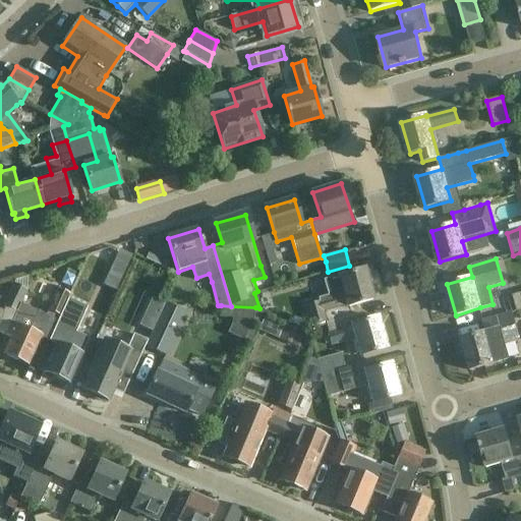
[(325,320),(325,322),(351,313),(348,305),(372,298),(364,267),(323,279),(328,295),(317,298),(319,301),(303,305),(308,324),(325,320)]
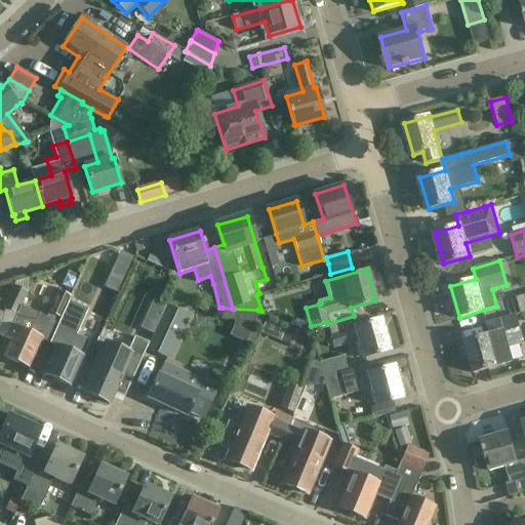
[(0,336),(5,339),(21,306),(22,306),(28,293),(12,286),(2,308),(5,310),(2,314),(0,312),(0,336)]
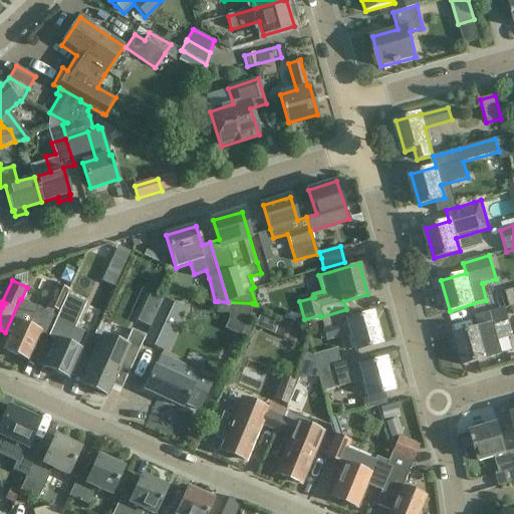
[(9,334),(2,351),(27,362),(40,332),(48,335),(67,290),(56,285),(44,310),(21,299),(20,299),(5,332),(9,334)]
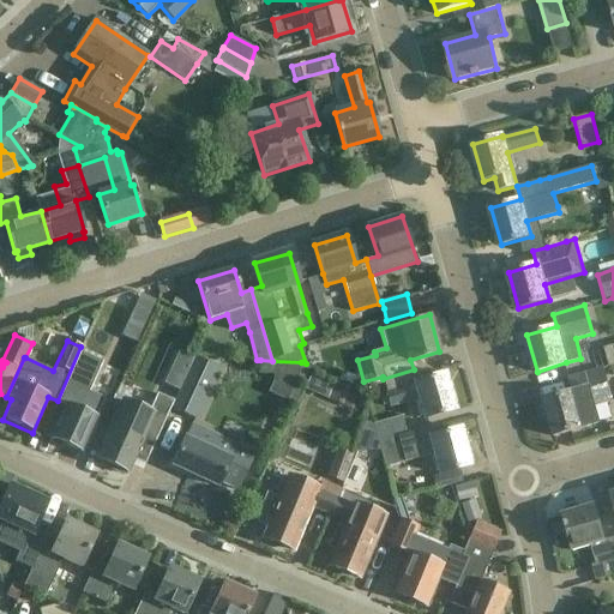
[(608,367),(613,365),(613,344),(603,349),(608,367)]
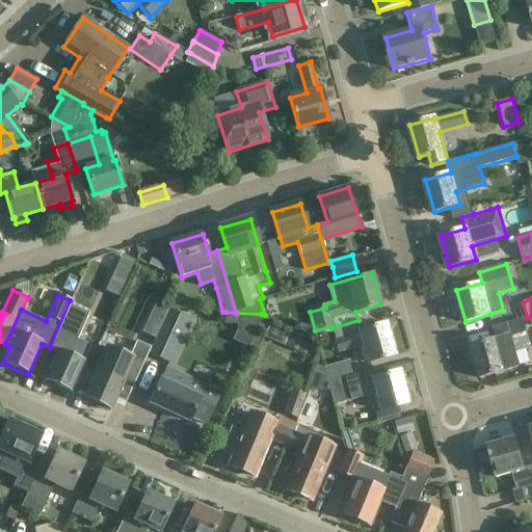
[(88,309),(70,300),(50,347),(57,351),(44,381),(70,393),(91,342),(77,336),(88,309)]
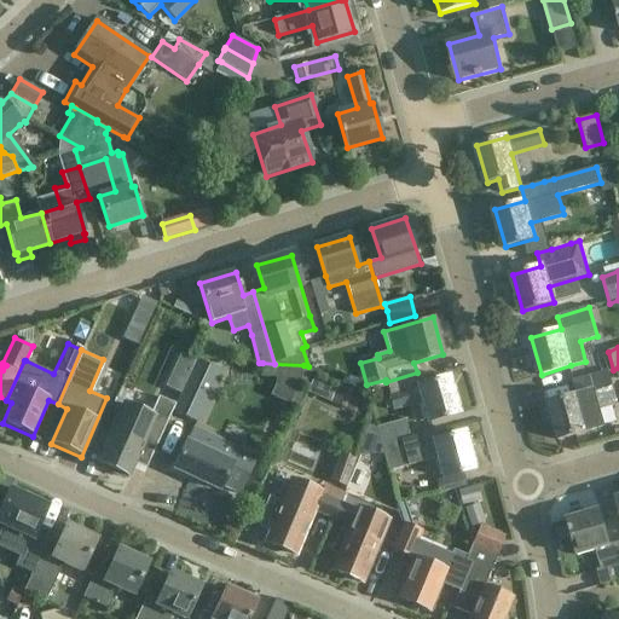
[(120,360),(108,386),(116,389),(128,365),(120,360)]
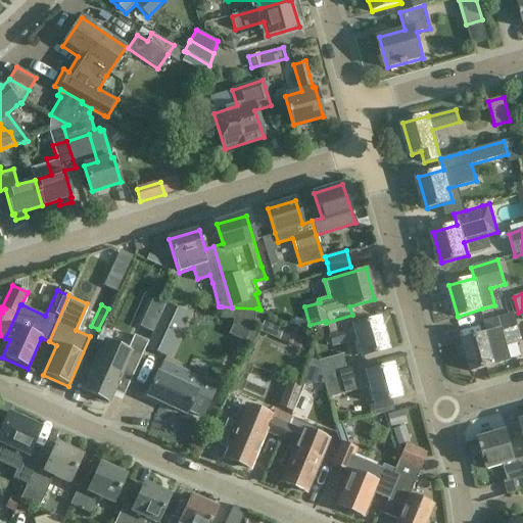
[(188,317),(165,305),(151,335),(154,337),(149,347),(168,358),(188,317)]
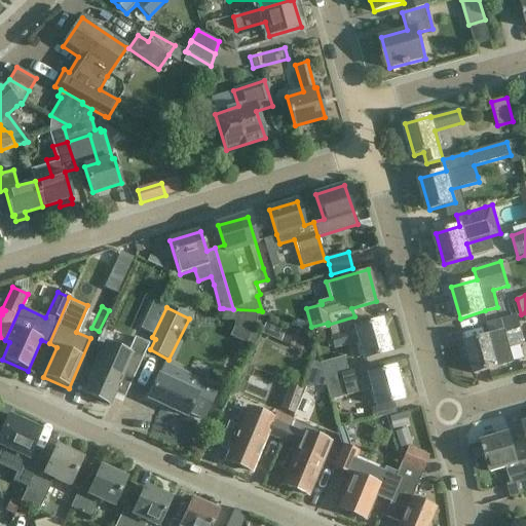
[(234,309),(231,329),(255,332),(258,310),(234,309)]
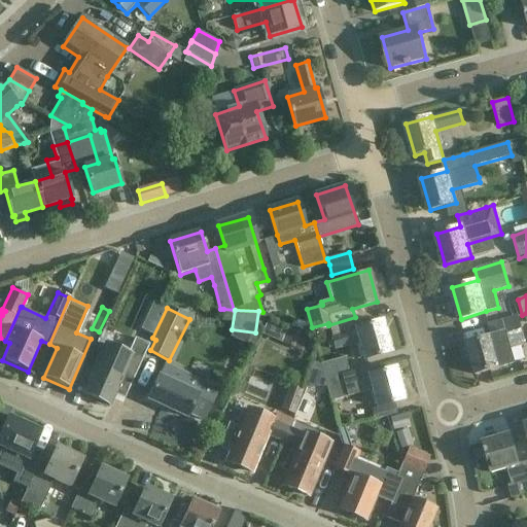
[(526,343),(519,316),(489,324),(493,337),(467,343),(476,374),(515,363),(511,347),(526,343)]
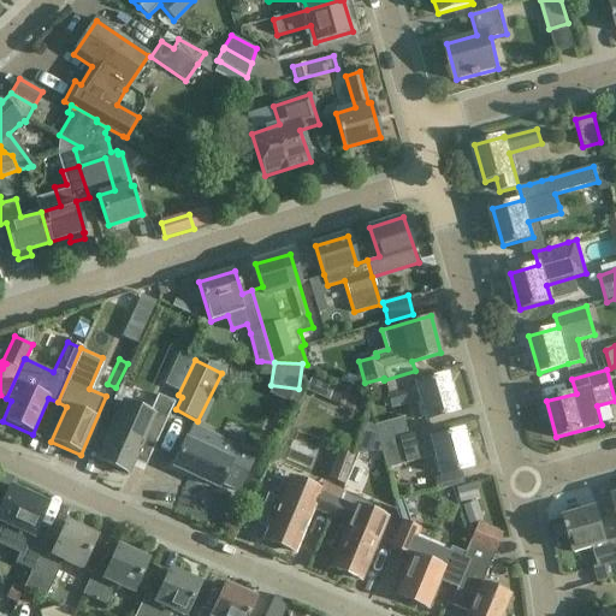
[(419,381),(415,371),(384,380),(392,409),(421,402),(426,420),(456,412),(446,374),(419,381)]
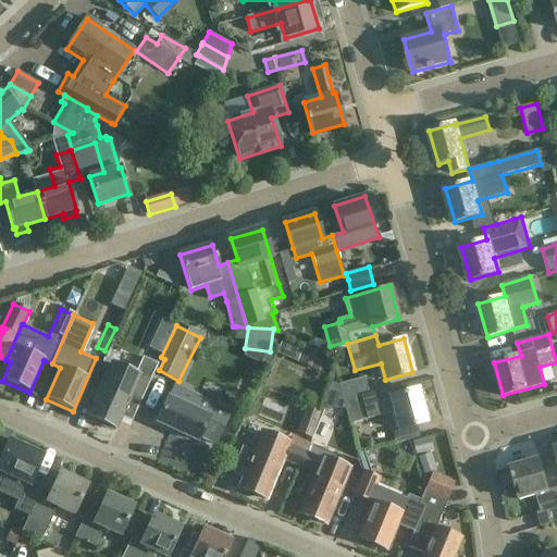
[(327,356),(305,346),(298,362),(320,371),(327,356)]
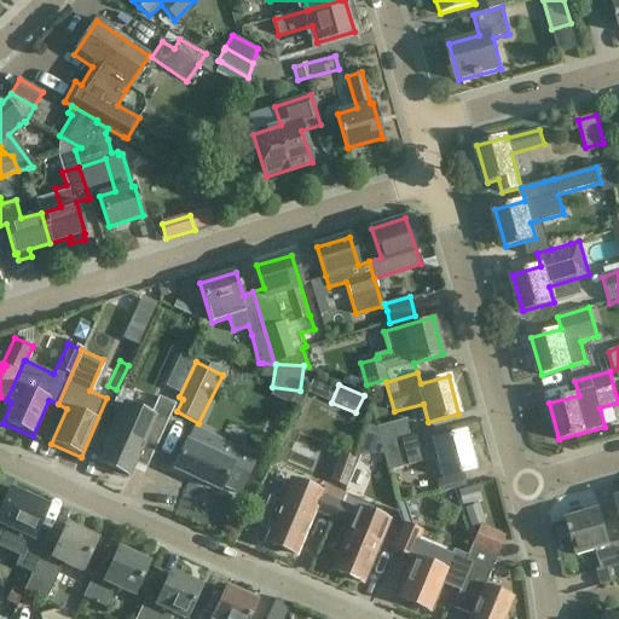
[(125,406),(115,428),(98,466),(113,472),(111,474),(121,479),(122,476),(127,478),(154,420),(125,406)]
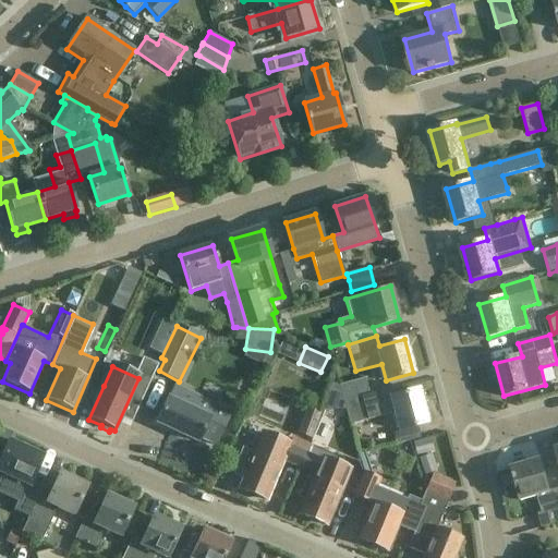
[(344,401),(370,395),(365,377),(340,385),(344,401)]
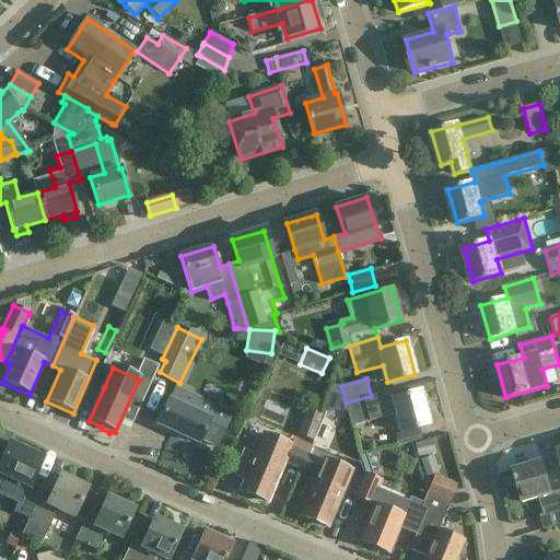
[(173,391),(156,424),(198,444),(200,440),(217,447),(220,442),(234,411),(175,384),(173,391)]
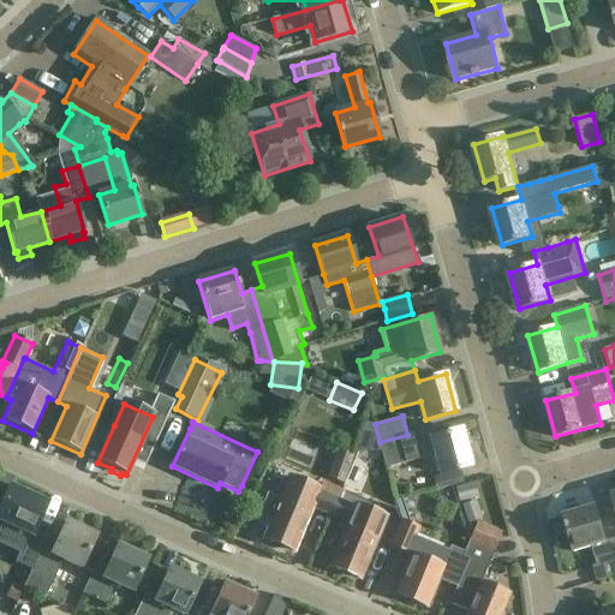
[(430,428),(407,435),(380,442),(386,467),(435,453),(440,475),(471,466),(460,429),(433,436),(430,428)]
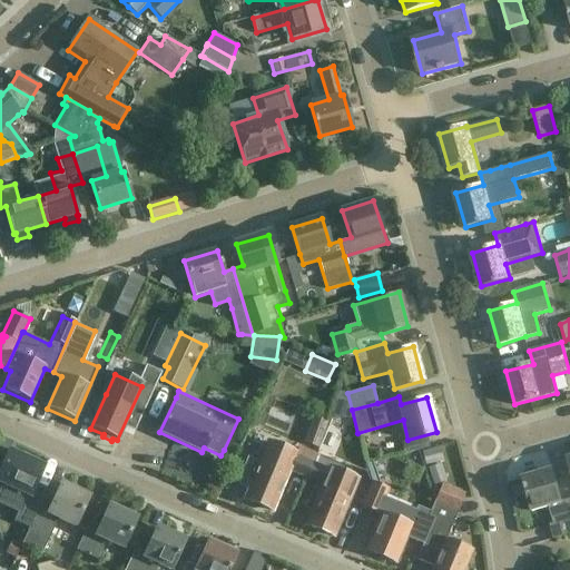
[(313,416),(303,443),(318,449),(328,422),(313,416)]
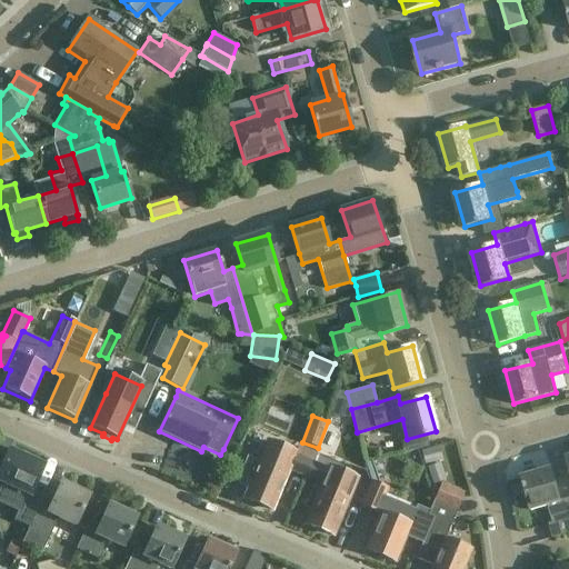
[(287,470),(303,477),(311,459),(313,460),(317,452),(298,446),(296,451),(266,438),(257,461),(247,457),(238,479),(240,485),(247,488),(242,498),(270,510),(287,470)]
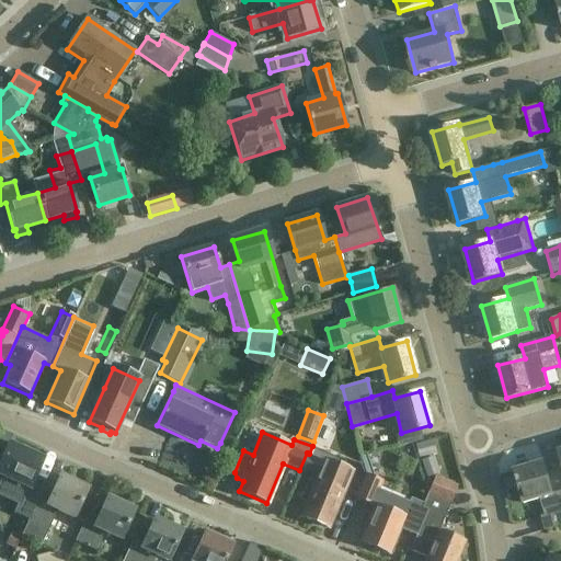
[(0,477),(1,478),(0,479),(0,497),(4,501),(16,505),(13,513),(27,519),(37,497),(41,491),(31,487),(43,460),(8,445),(0,461),(0,477)]
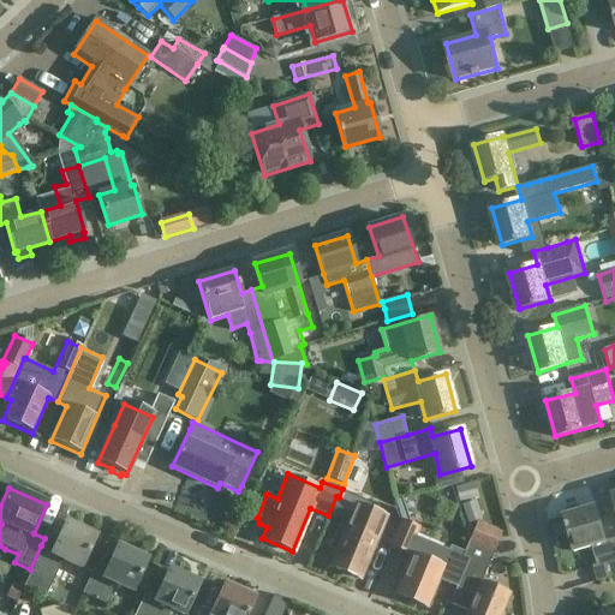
[(352,503),(339,497),(336,496),(328,515),(340,521),(328,549),(335,551),(328,567),(358,580),(375,541),(386,515),(353,501),(352,503)]
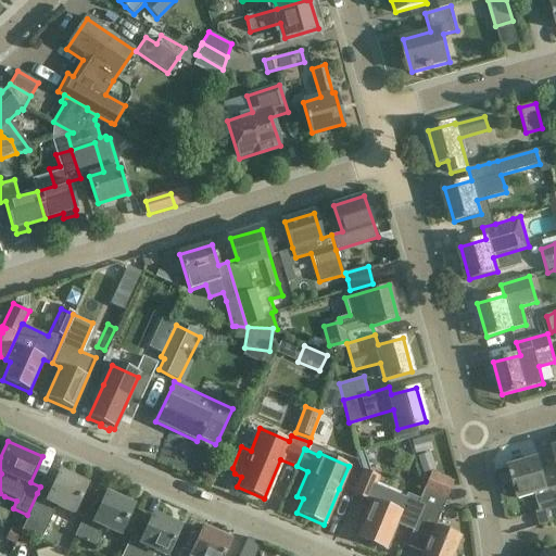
[(525,458),(521,456),(512,459),(510,464),(510,466),(520,498),(536,494),(541,510),(536,513),(541,526),(555,521),(555,488),(548,490),(540,458),(526,463),(525,458)]
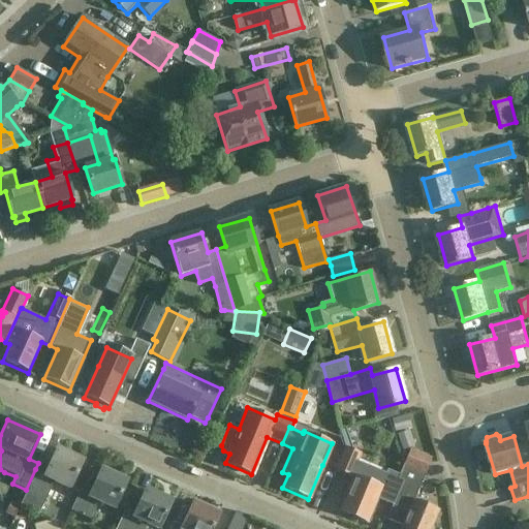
[(362,453),(344,446),(335,470),(351,477),(362,453)]
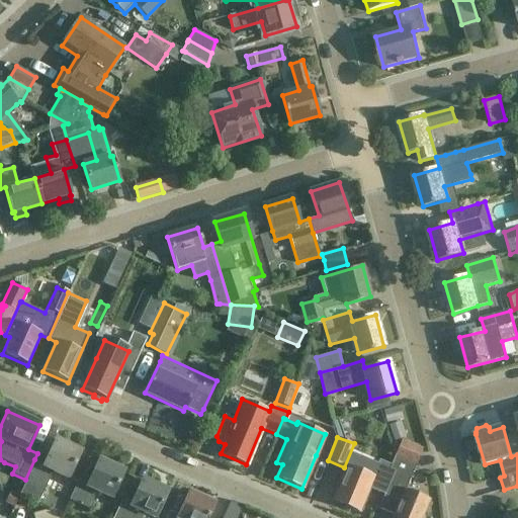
[(34,459),(25,480),(26,481),(20,494),(38,502),(44,490),(45,490),(53,472),(68,480),(81,451),(55,440),(45,463),(34,459)]
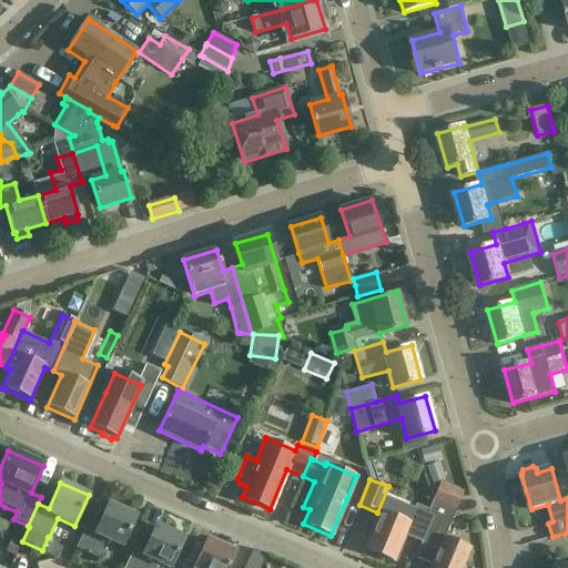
[(438,483),(428,508),(434,510),(427,526),(422,541),(415,557),(416,558),(413,567),(415,567),(460,567),(468,550),(443,539),(453,513),(460,493),(438,483)]
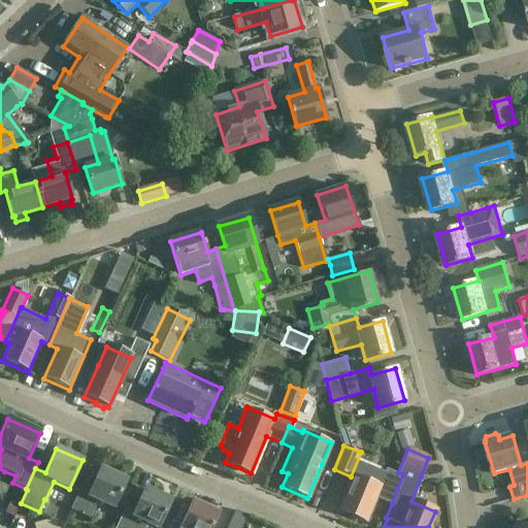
[(353,476),(338,510),(366,522),(376,497),(392,503),(397,489),(383,483),(386,473),(357,462),(351,476),(353,476)]
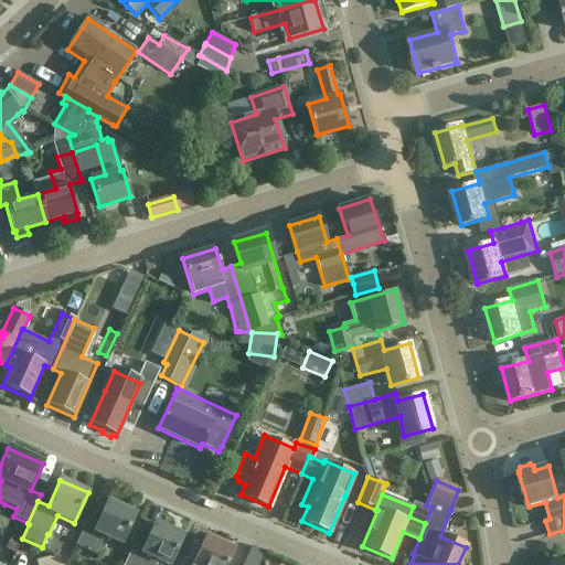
[(135,515),(108,502),(96,526),(86,521),(75,545),(96,555),(105,536),(121,544),(135,515)]
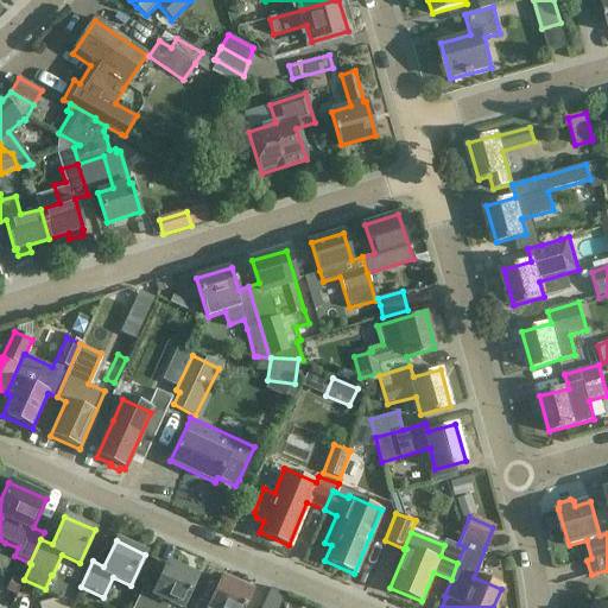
[(182,607),(196,577),(166,564),(154,590),(143,584),(131,607),(166,607),(169,603),(178,607),(182,607)]
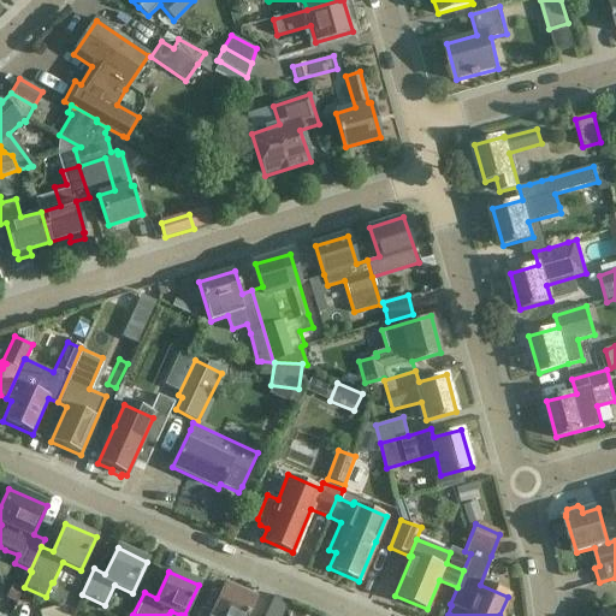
[(247,615),(255,600),(225,586),(212,614),(200,608),(196,615),(247,615)]
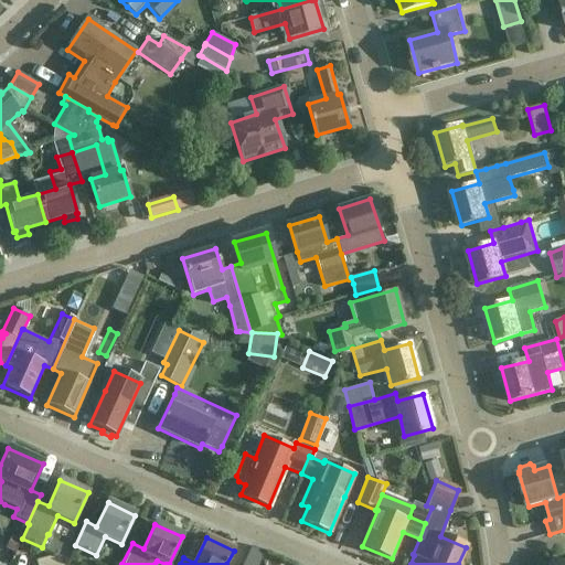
[(63,564),(62,557),(56,555),(35,561),(36,564),(63,564)]
